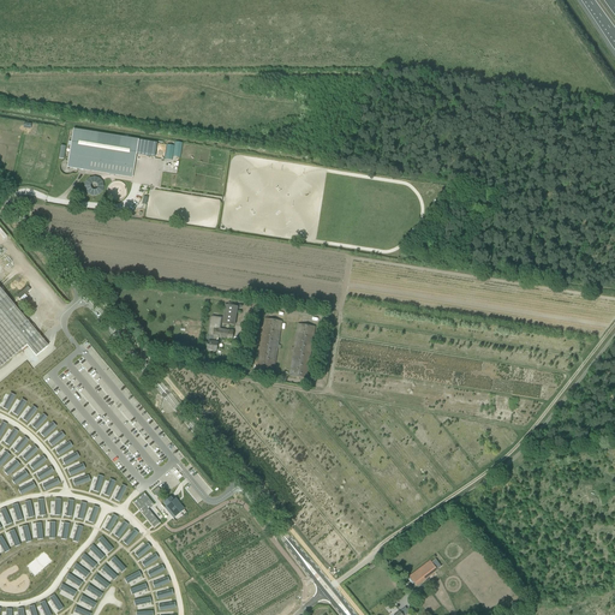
[(136,155),(138,141),(73,130),(67,168),(132,178),(136,155)]
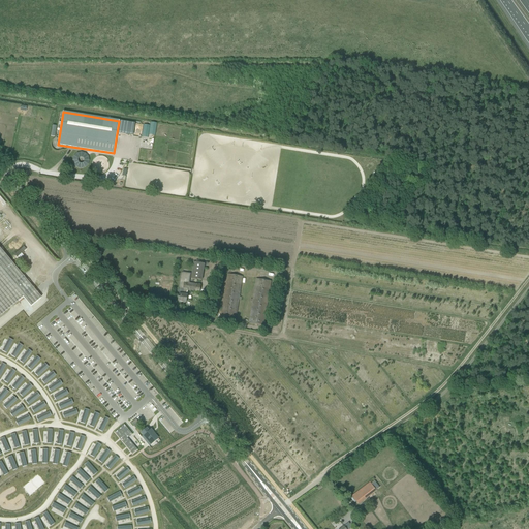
[(135,123),(119,121),(117,133),(133,136),(135,123)]
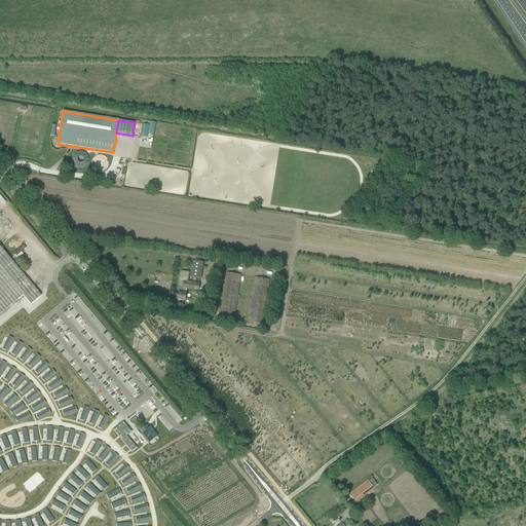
[(75,150),(71,164),(85,168),(89,154),(75,150)]
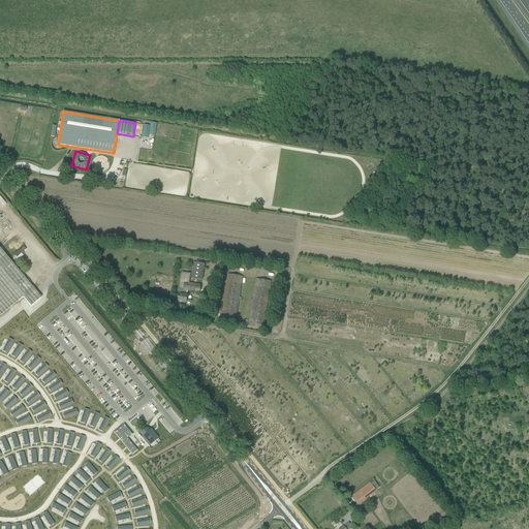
[(0,209),(9,219),(11,217),(2,208),(0,209)]
